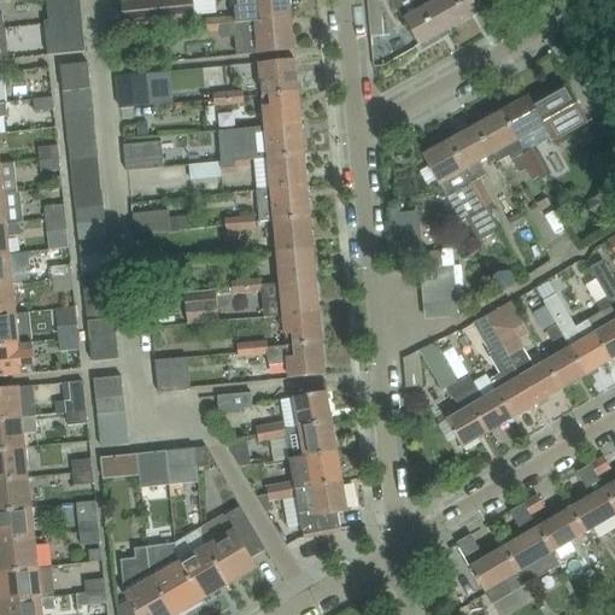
[(80,17),(78,0),(46,4),(47,18),(42,18),(42,21),(80,17)]
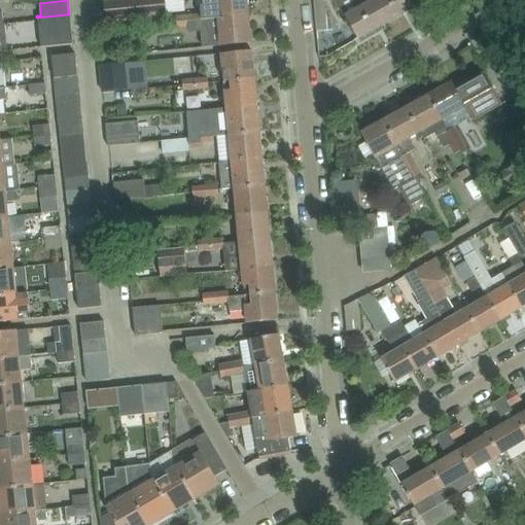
[(165,11),(163,0),(112,0),(102,1),(104,18),(165,11)]
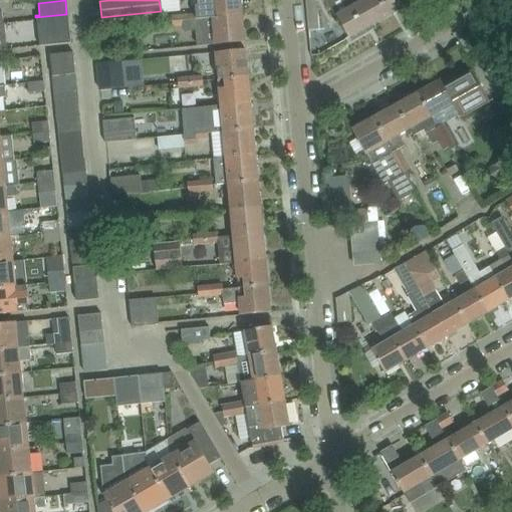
[(195,18),(240,13),(238,0),(195,0),(196,4),(194,4),(195,13),(195,18)]
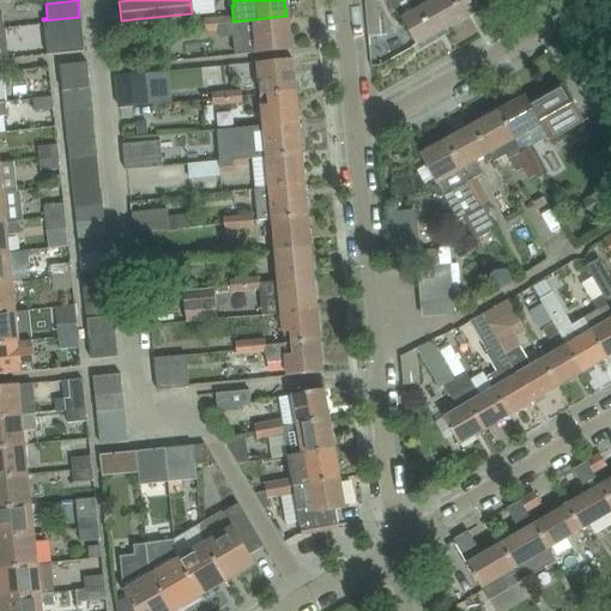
[(411,47),(405,35),(388,44),(387,40),(387,32),(379,34),(374,0),(362,0),(367,35),(369,64),(381,62),(411,47)]
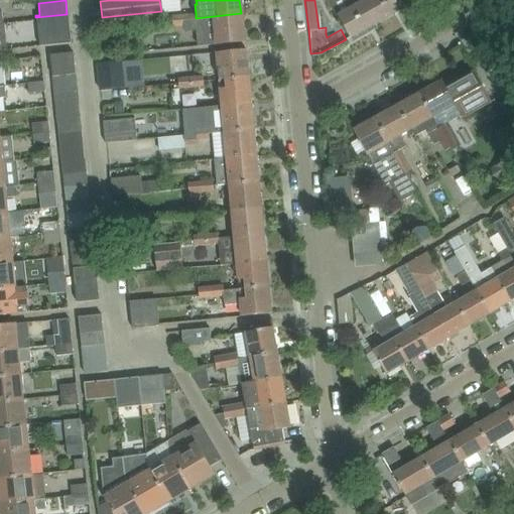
[(375,23),(362,0),(328,0),(349,37),(375,23)]
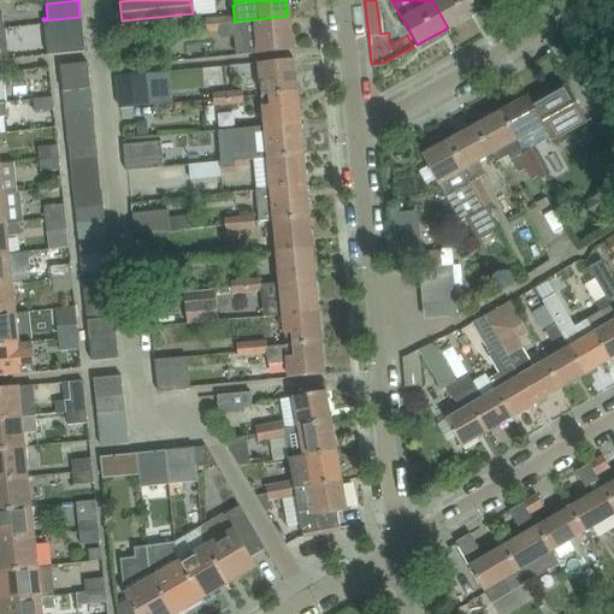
[(434,0),(432,0),(448,28),(479,11),(472,0),(434,0)]
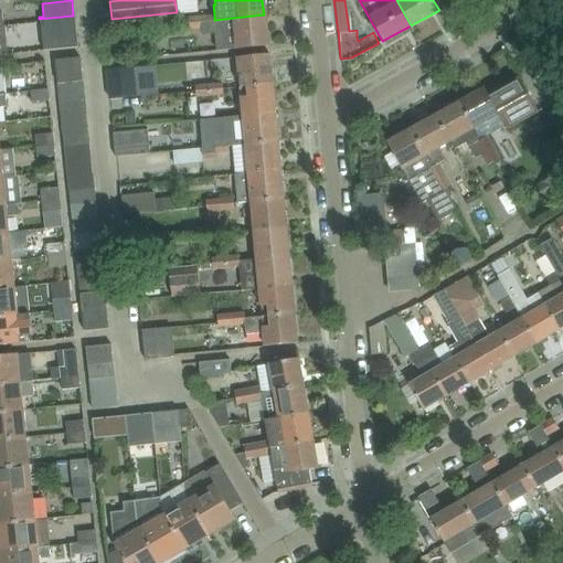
[(215,50),(267,44),(264,14),(214,20),(214,14),(201,16),(201,27),(200,27),(201,33),(213,32),(215,50)]
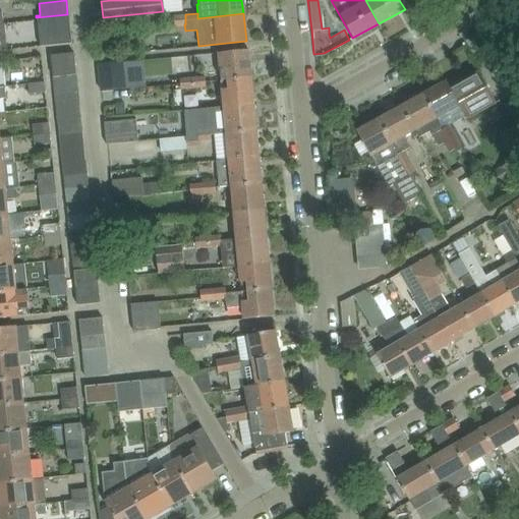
[(69,26),(67,14),(36,17),(37,31),(69,26)]
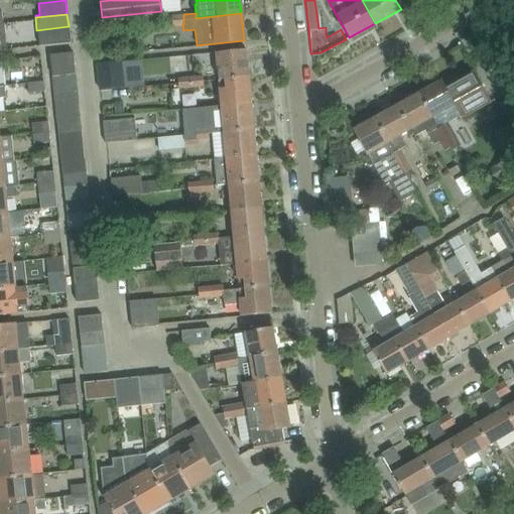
[(183,24),(183,14),(170,15),(171,25),(182,24),(183,24)]
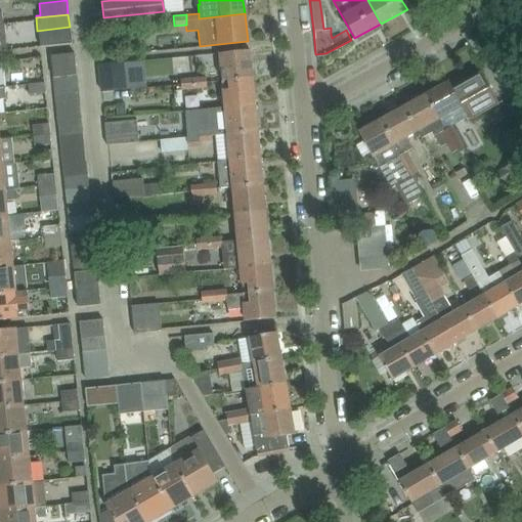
[(71,42),(70,27),(37,31),(39,46),(71,42)]
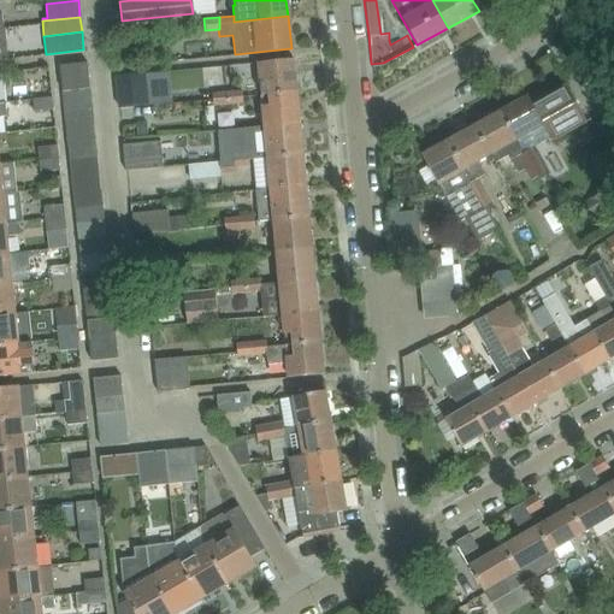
[(258,62),(260,93),(295,90),(293,58),(258,62)]
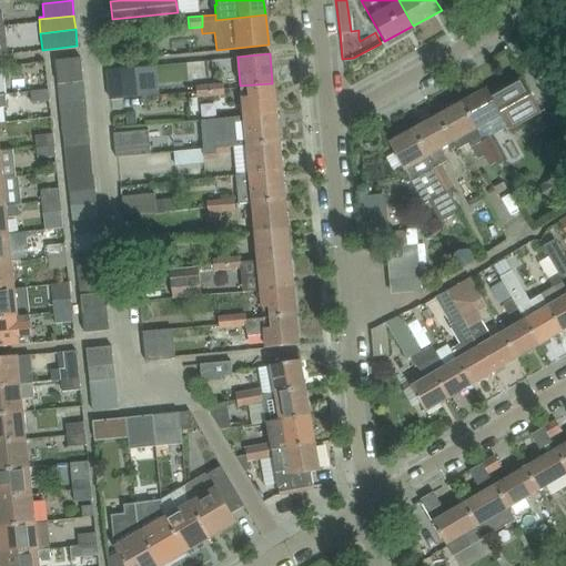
[(80,57),(56,59),(56,63),(58,82),(82,80),(80,61),(80,57)]
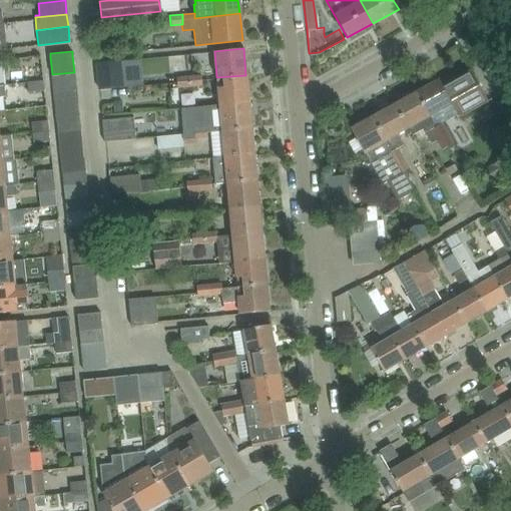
[(187,68),(186,54),(150,57),(151,71),(187,68)]
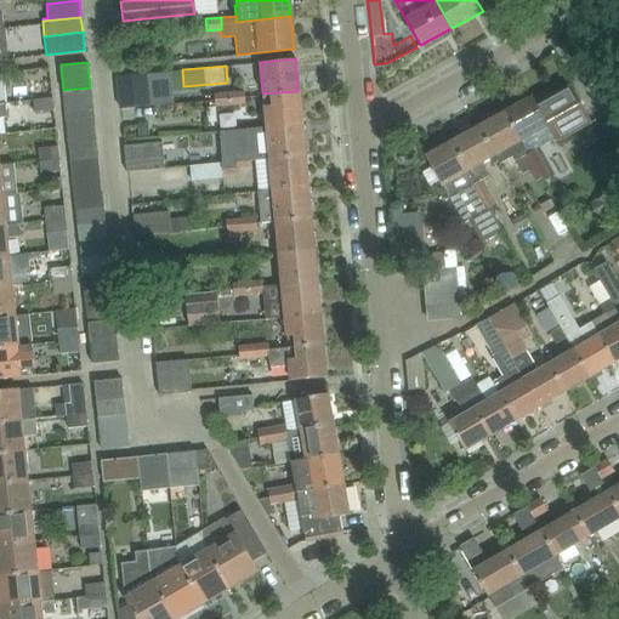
[(145,73),(115,75),(119,107),(148,104),(145,73)]
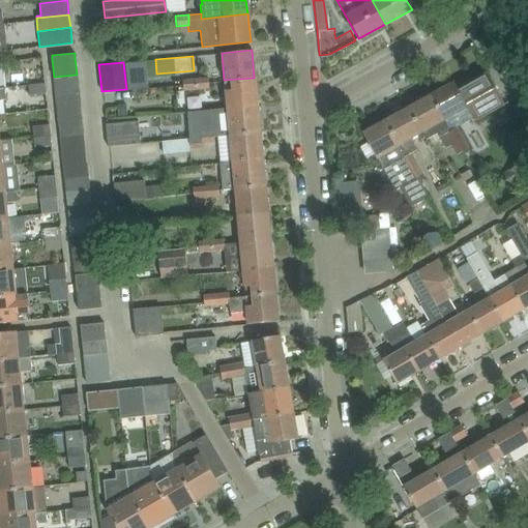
[(457,89),(452,82),(430,94),(449,129),(443,133),(449,143),(461,138),(455,126),(472,117),(473,120),(503,104),(486,72),(457,89)]
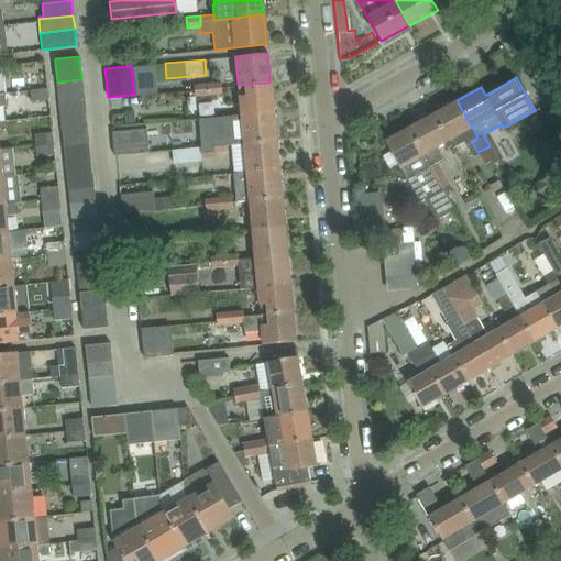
[(84,98),(81,79),(57,81),(59,100),(84,98)]
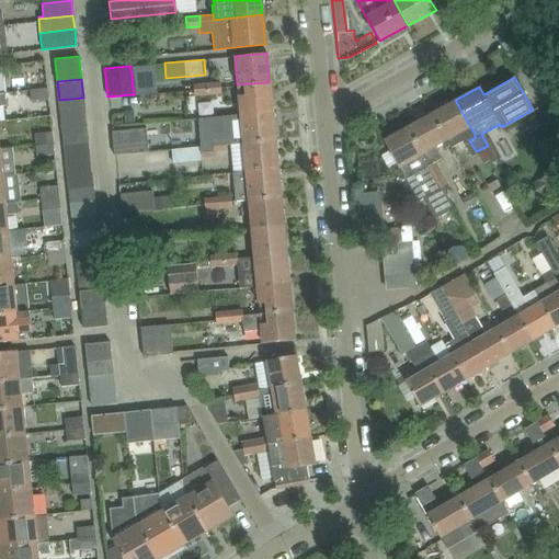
[(205,82),(206,93),(220,92),(219,81),(205,82)]
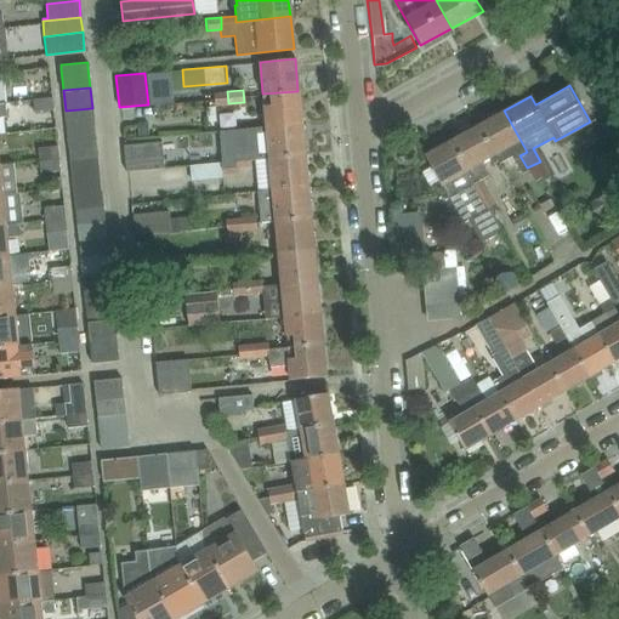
[(228,103),(227,91),(213,92),(214,104),(228,103)]
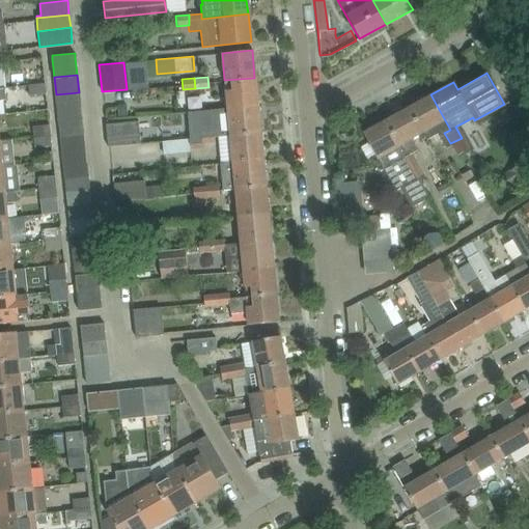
[(257,105),(254,78),(224,80),(227,107),(257,105)]
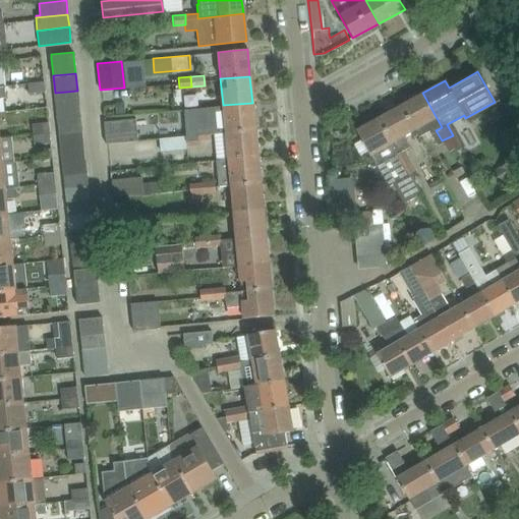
[(27,93),(44,92),(43,80),(26,82),(27,93)]
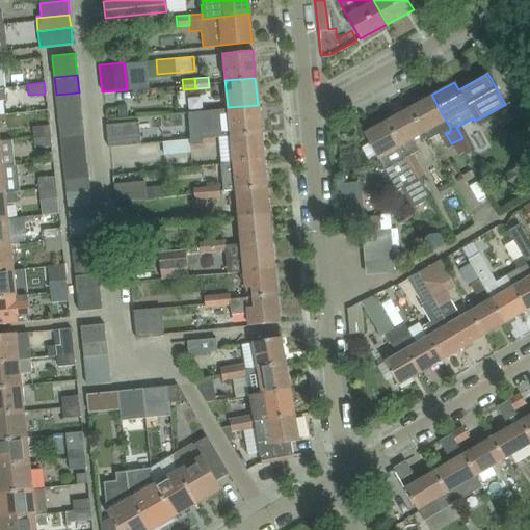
[(56,95),(57,108),(80,106),(79,93),(56,95)]
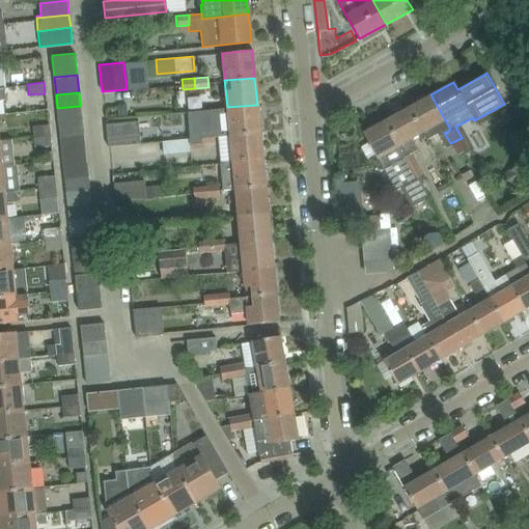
[(463,150),(467,148),(462,138),(450,143),(444,133),(450,130),(430,94),(408,107),(421,132),(425,139),(437,133),(445,147),(450,144),(455,155),(463,150)]
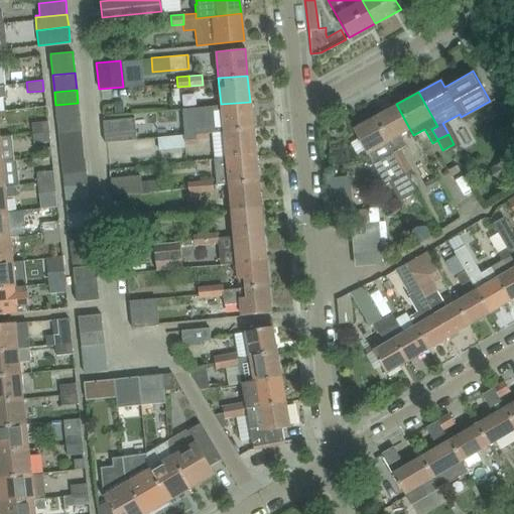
[(221,104),(222,115),(223,131),(252,128),(250,102),(221,104)]
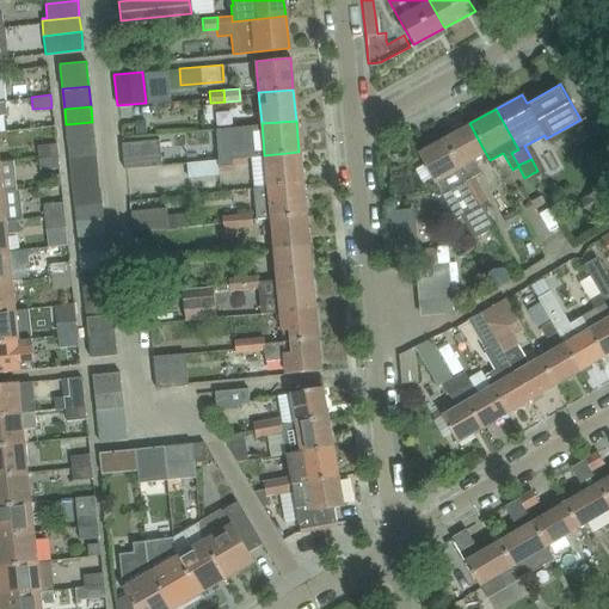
[(94,140),(92,122),(66,124),(68,142),(94,140)]
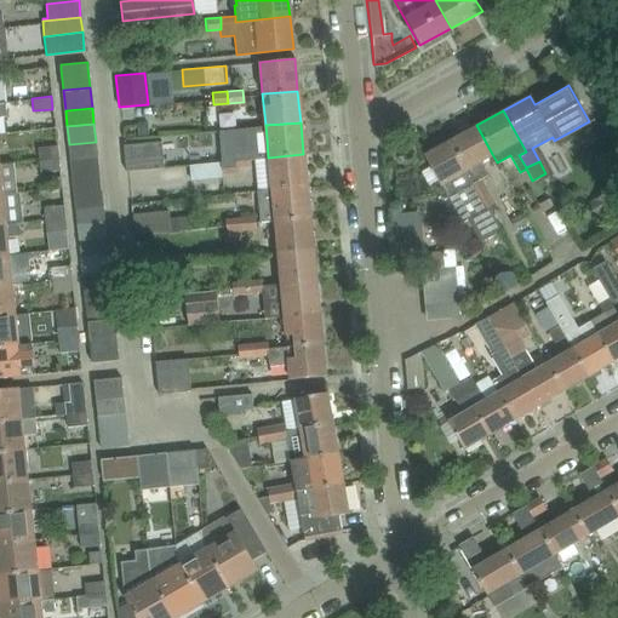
[(476,125),(450,139),(467,169),(474,182),(468,184),(474,198),(487,189),(481,178),(487,175),(479,161),(492,154),(476,125)]
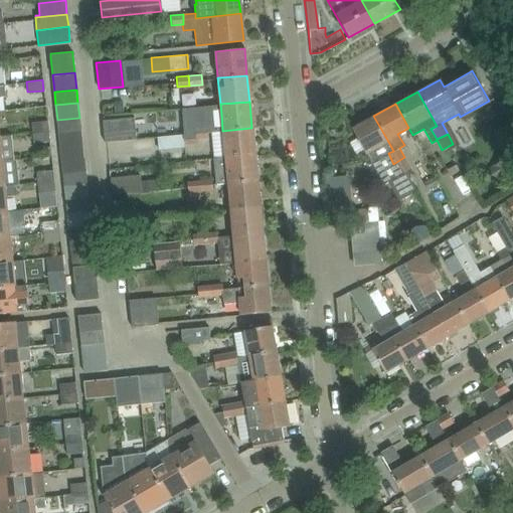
[(373,116),(351,129),(355,136),(362,148),(370,163),(381,183),(391,177),(399,173),(393,164),(388,153),(392,151),(386,140),(373,116)]
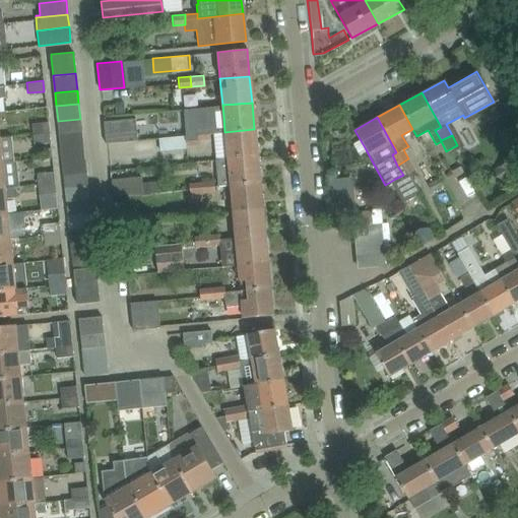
[(104,121),(106,141),(106,143),(136,140),(134,118),(104,121)]
